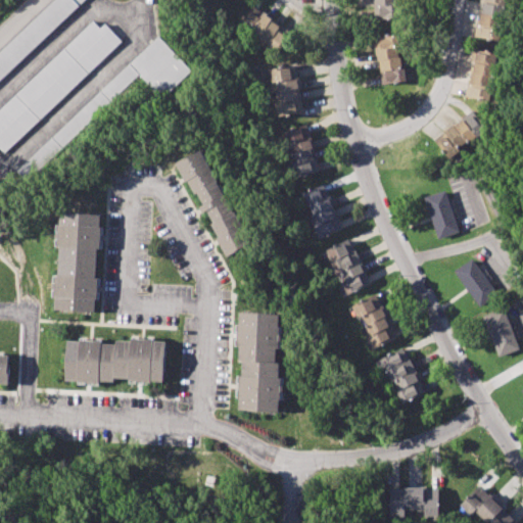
[(55,0),(0,51),(0,80),(86,0),(55,0)]
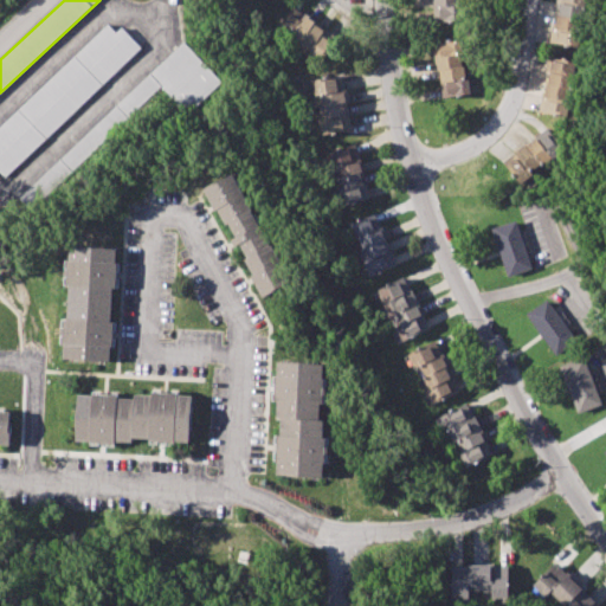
[(432,0),(432,23),(459,21),(458,0),(432,0)]
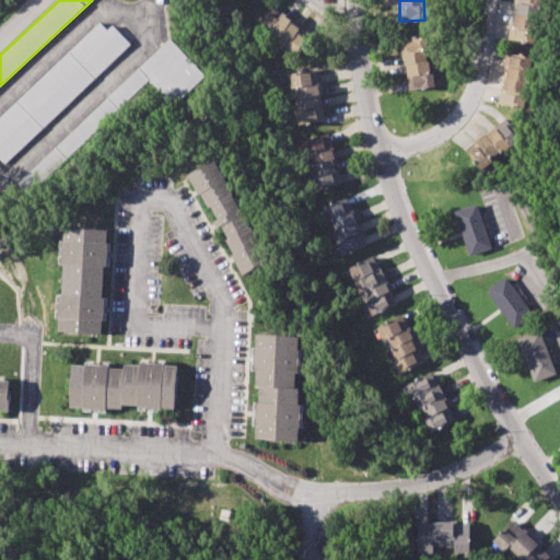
[(534,44),(540,0),(515,0),(509,39),(534,44)]
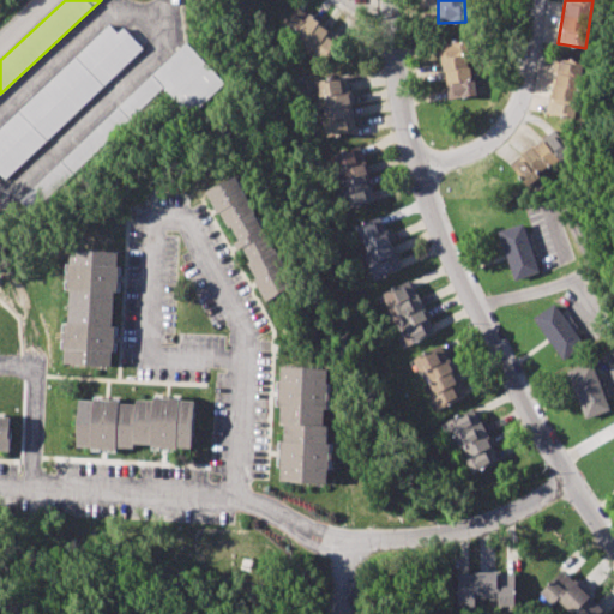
[(338,36),(295,8),(281,31),(324,59),(338,36)]
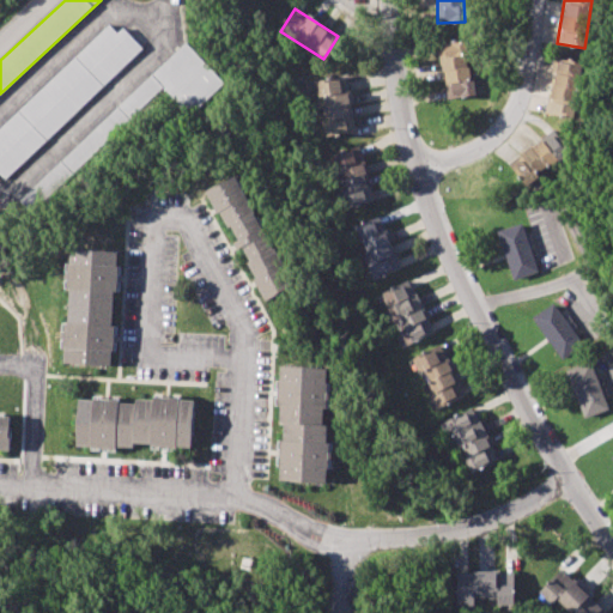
[(0,127),(0,180),(1,182),(144,49),(122,26),(117,32),(110,25),(0,127)]
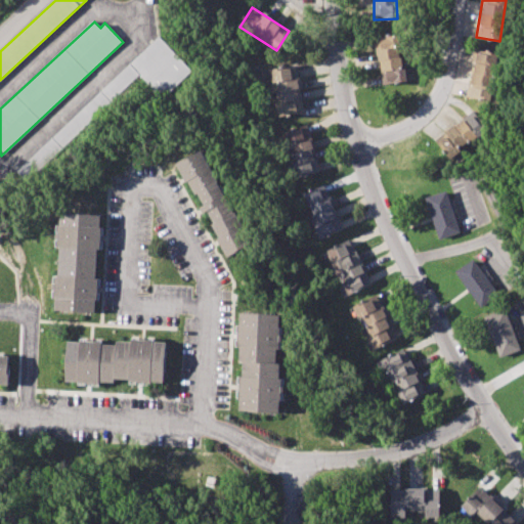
[(382,85),(406,81),(405,69),(403,69),(398,34),(376,37),(382,85)]
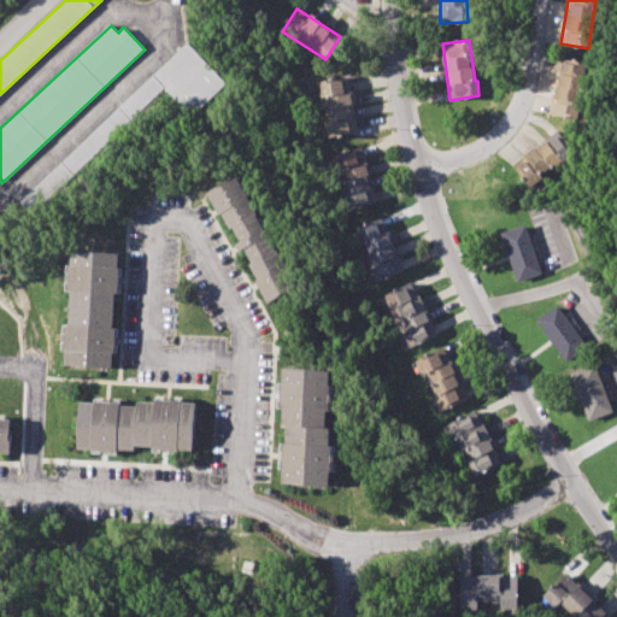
[(18,200),(30,213),(45,200),(48,199),(88,162),(113,139),(129,124),(162,113),(180,107),(188,118),(225,84),(188,42),(18,200)]
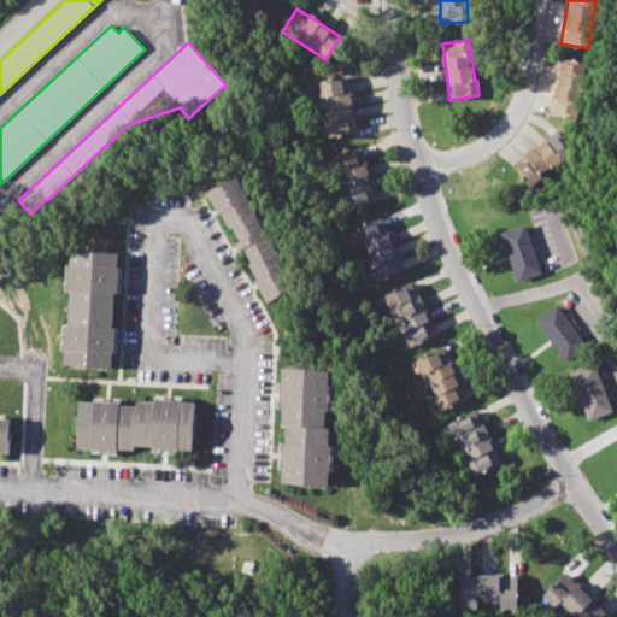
[(586,62),(558,58),(551,115),(580,118),(586,62)]
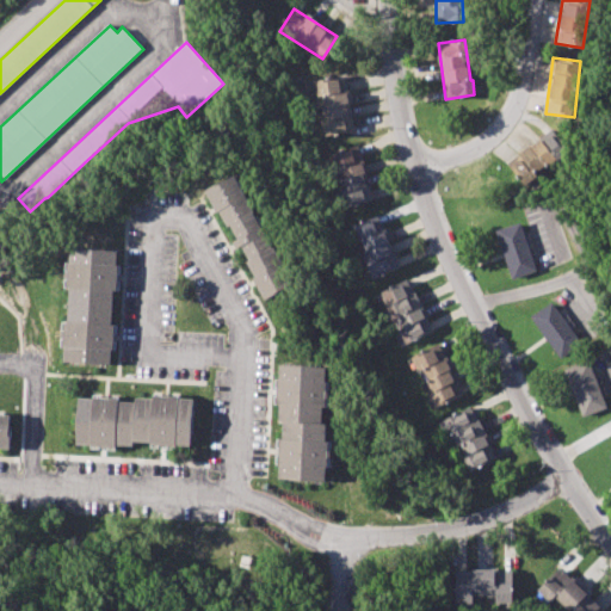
[(313,80),(320,135),(353,130),(345,76),(313,80)]
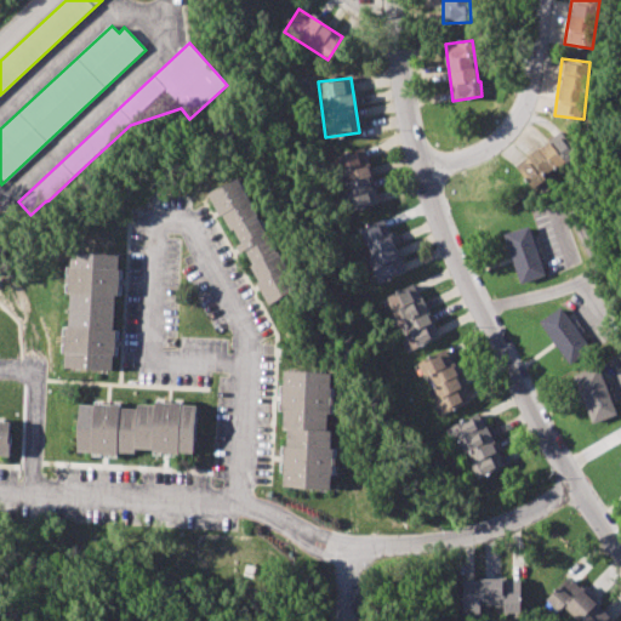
[(516,165),(535,189),(579,155),(560,131),(516,165)]
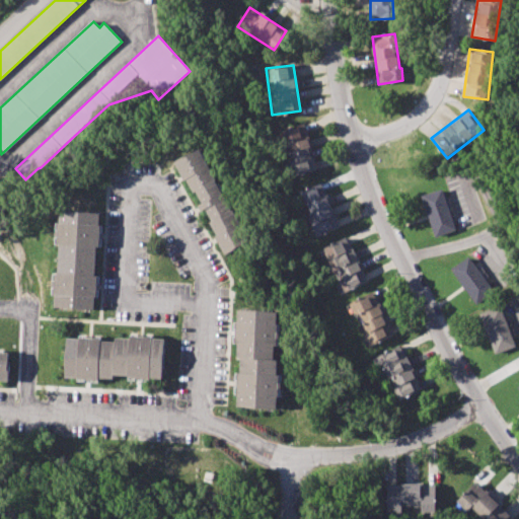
[(316,168),(303,124),(279,131),(292,175),(316,168)]
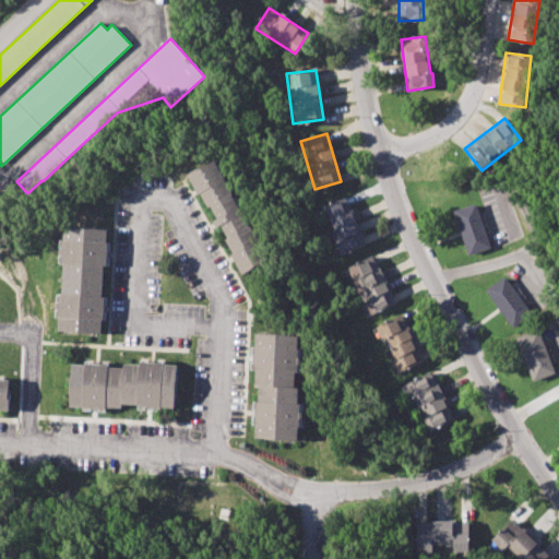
[(191,171),(213,221),(215,219),(240,274),(265,263),(218,159),(191,171)]
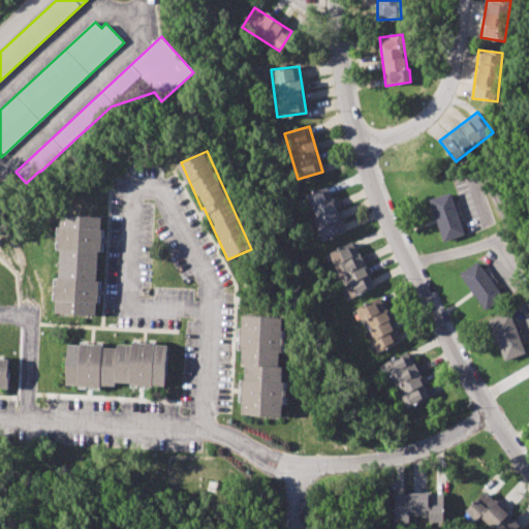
[(345,231),(328,187),(304,196),(321,241),(345,231)]
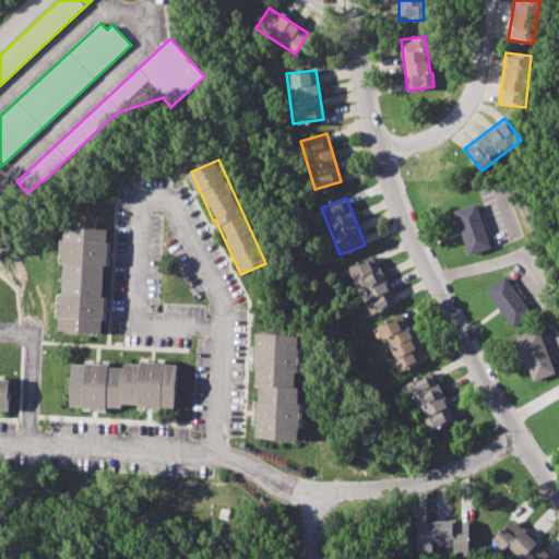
[(476,203),(454,211),(468,254),(490,248),(476,203)]
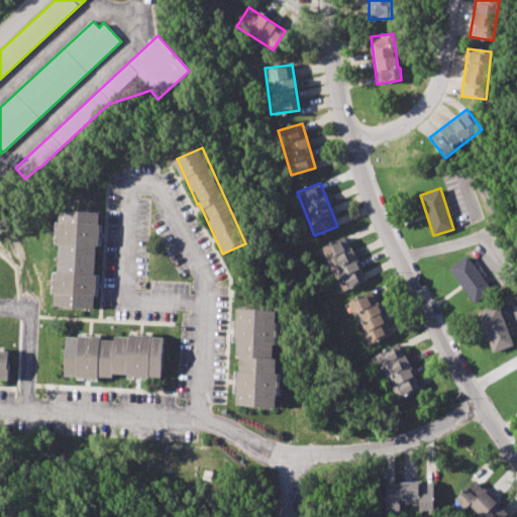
[(98,211),(58,211),(57,243),(57,307),(97,308),(98,211)]
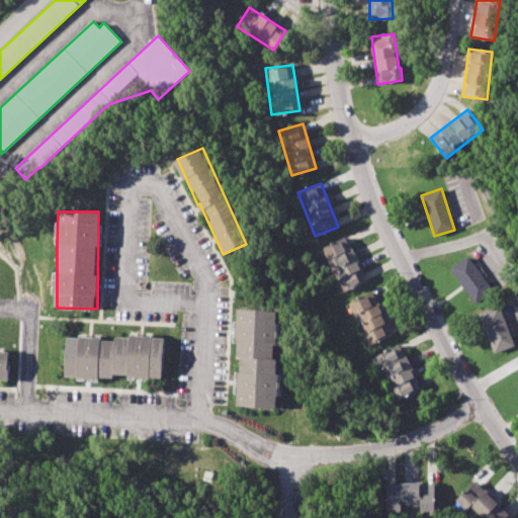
[(322,247),(339,292),(365,282),(348,237),(322,247)]
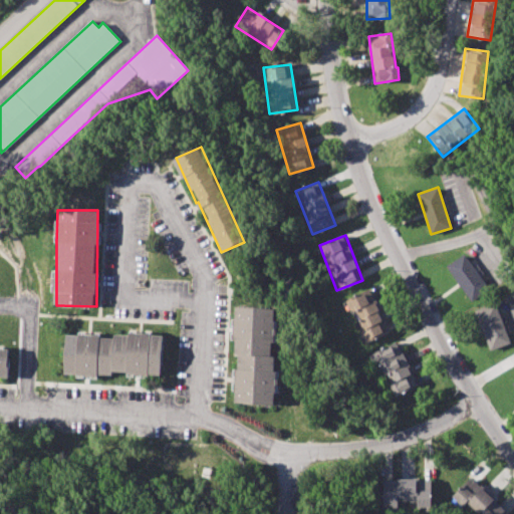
[(465,254),(447,267),(472,301),(489,289),(465,254)]
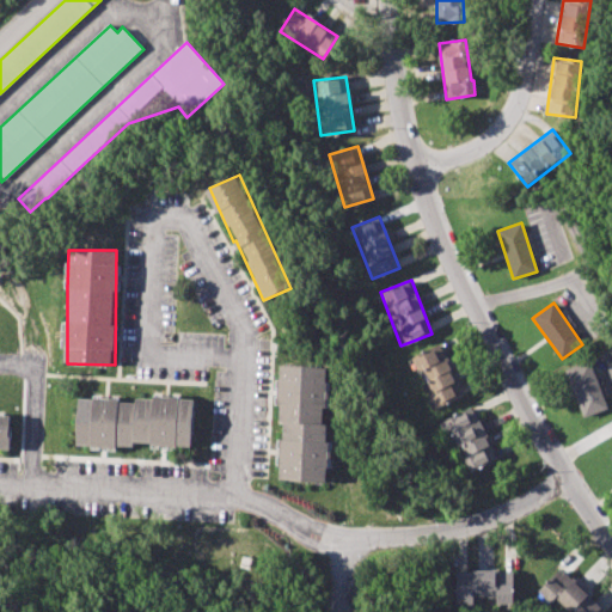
[(435,407),(461,396),(441,344),(414,355),(435,407)]
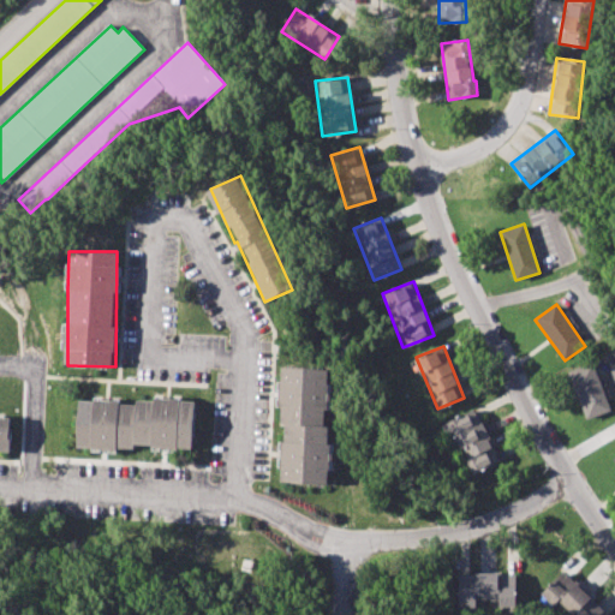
[(592,362),(568,371),(586,419),(610,410),(592,362)]
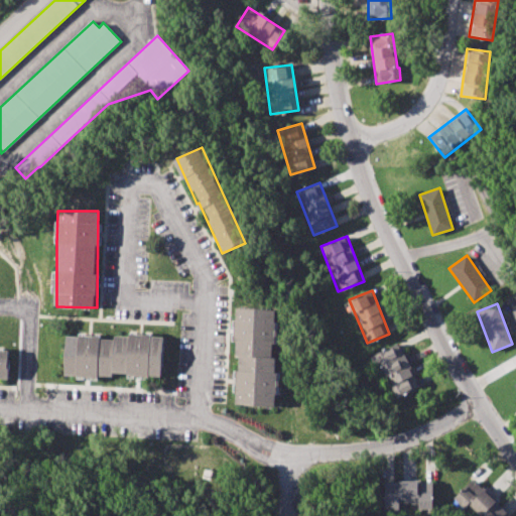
[(235,405),(276,406),(277,358),(272,358),(272,344),(275,344),(276,309),(235,308),(234,343),(236,343),(235,356),(237,356),(235,405)]
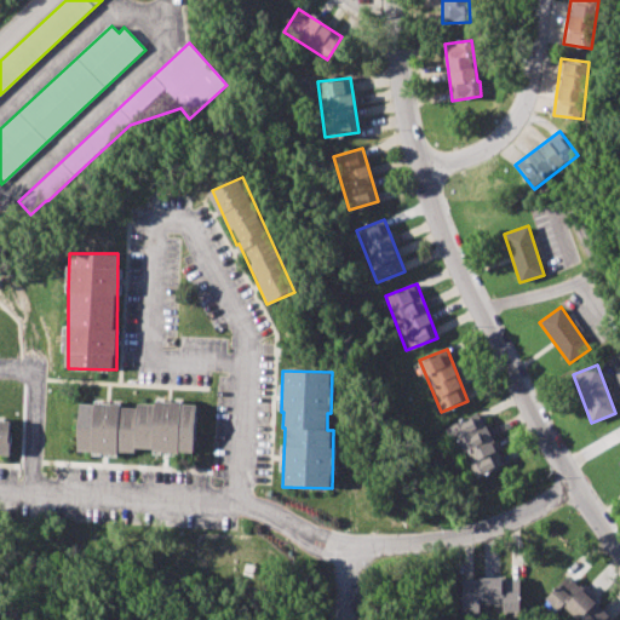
[(197,405),(139,401),(138,407),(81,402),(78,448),(194,455),(197,405)]
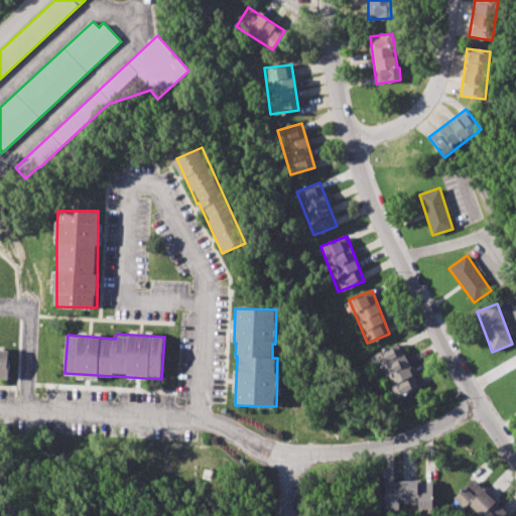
[(373,355),(391,398),(418,388),(400,344),(373,355)]
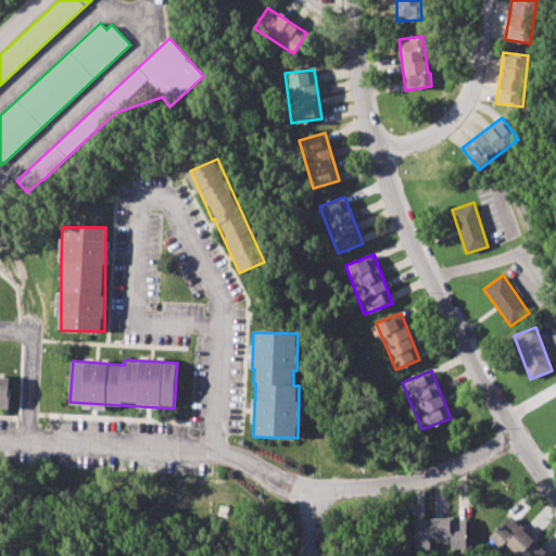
[(10,377),(0,376),(0,405),(9,406),(10,377)]
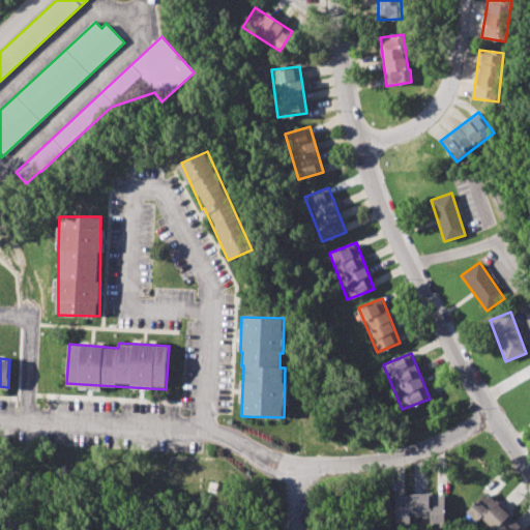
[(486,529),(518,529),(521,527),(487,492),(467,510),(486,529)]
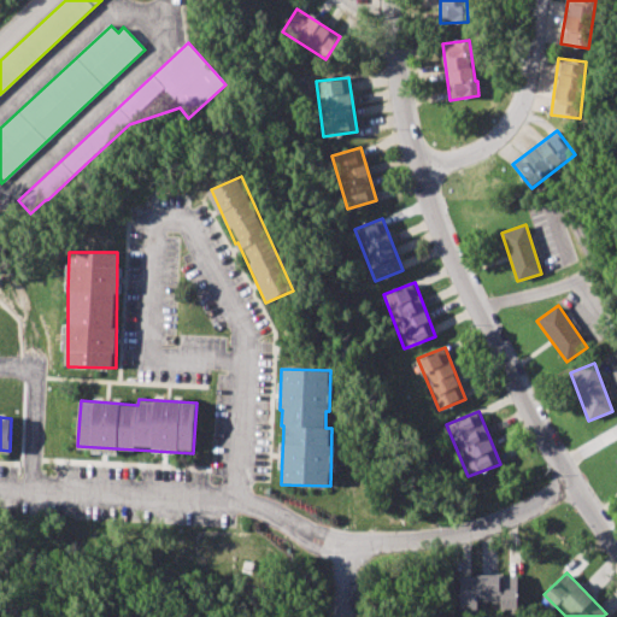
[(459,575),(459,610),(477,610),(477,601),(500,601),(500,609),(518,609),(518,576),(459,575)]
